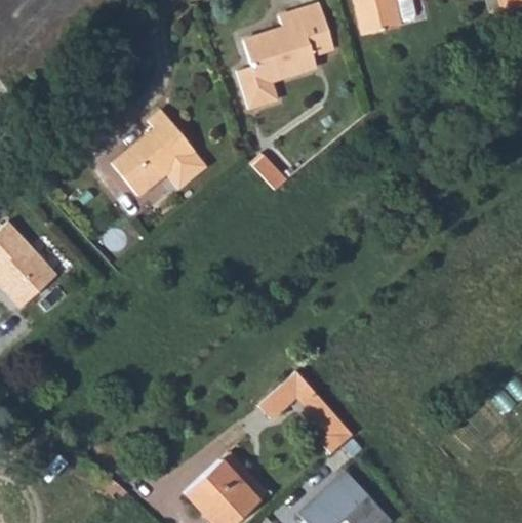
[(353,0),(361,34),(400,24),(394,0),(353,0)]
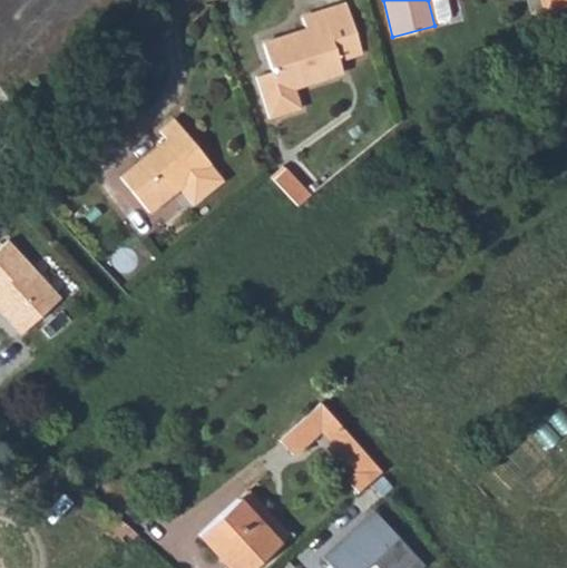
[(452,19),(447,0),(428,0),(434,26),(448,22),(452,19)]
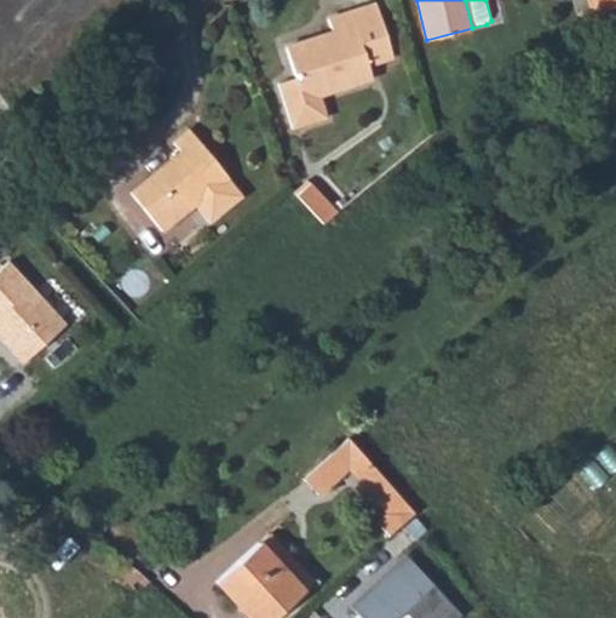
[(575,0),(583,26),(615,0),(575,0)]
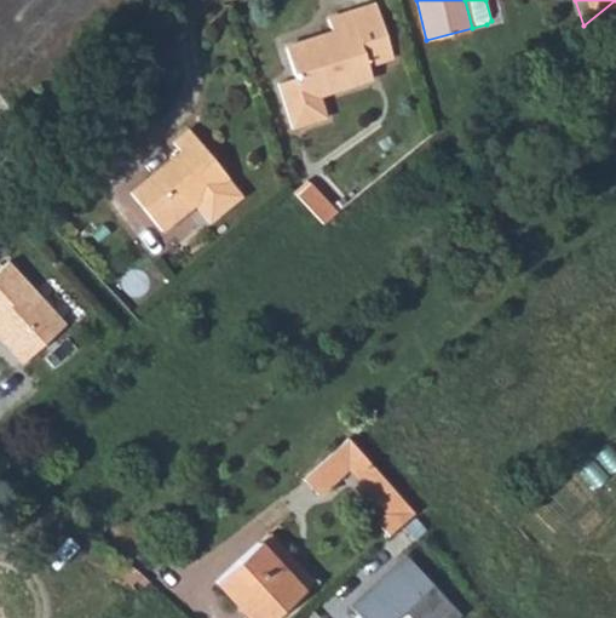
[(281,83),(297,129),(332,119),(326,96),(373,79),(369,68),(363,46),(389,40),(378,4),(332,18),(335,29),(287,45),(297,78),(281,83)]
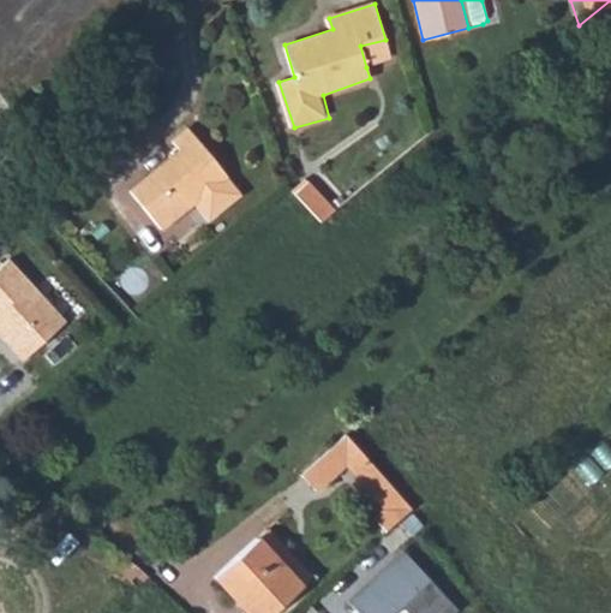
[(393,59),(385,40),(360,46),(366,67),(393,59)]
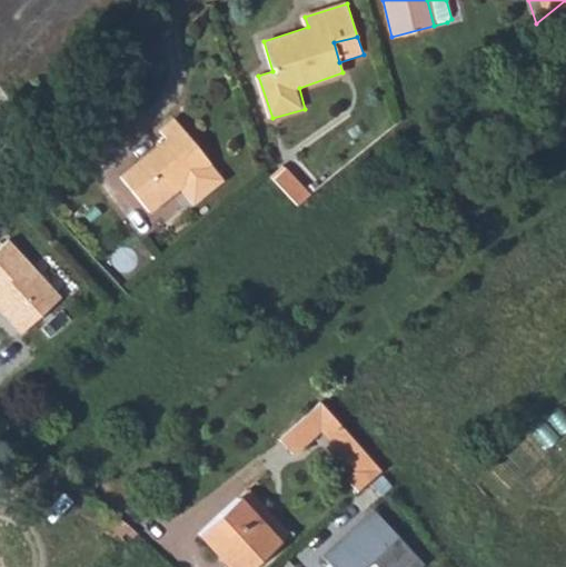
[(0,85),(0,107),(11,99),(0,85)]
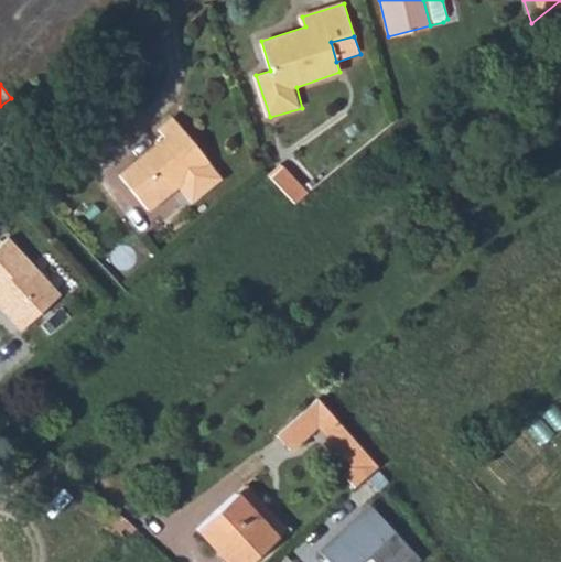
[(166,140),(123,177),(152,209),(181,184),(195,202),(225,179),(174,118),(159,131),(166,140)]
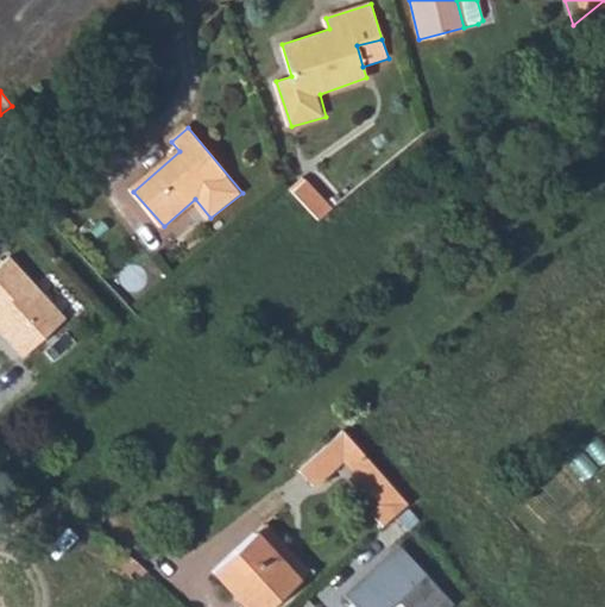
[(307,180),(294,191),(320,220),(333,210),(307,180)]
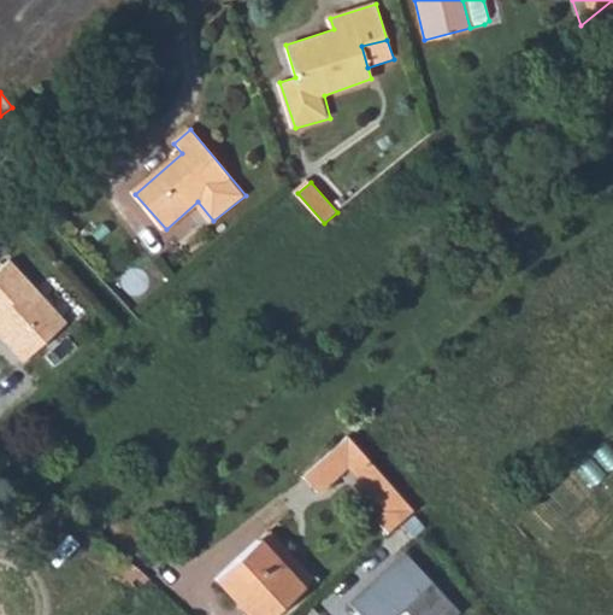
[(70,320),(12,258),(0,269),(0,321),(4,326),(0,328),(0,329),(28,359),(70,320)]
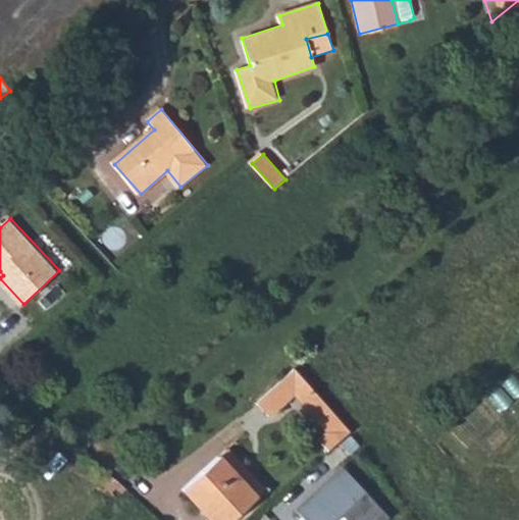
[(321,437),(331,449),(350,431),(294,368),(256,402),(267,415),(295,392),(298,387),(305,395),(301,399),(329,429),(321,437)]
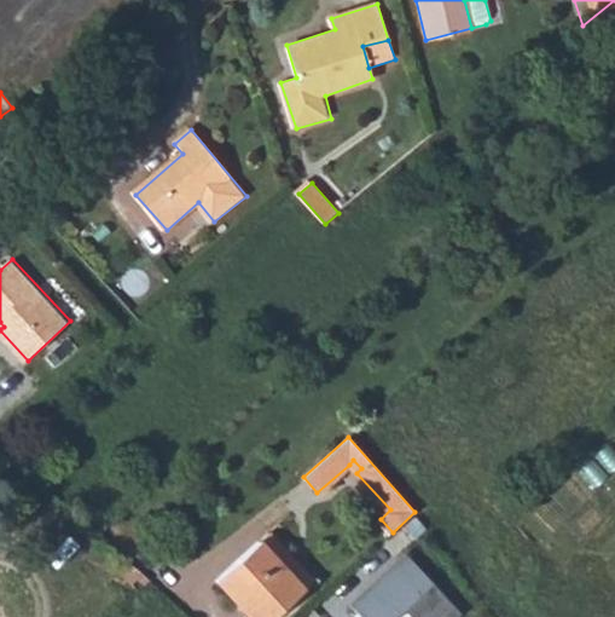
[(349,465),(357,473),(361,468),(353,460),(349,465)]
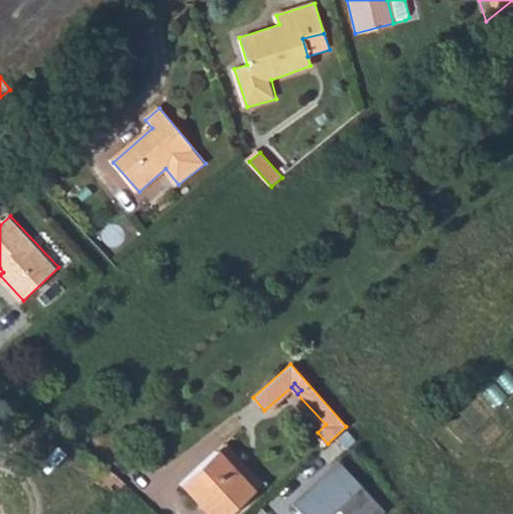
[(227,443),(218,451),(254,492),(263,484),(227,443)]
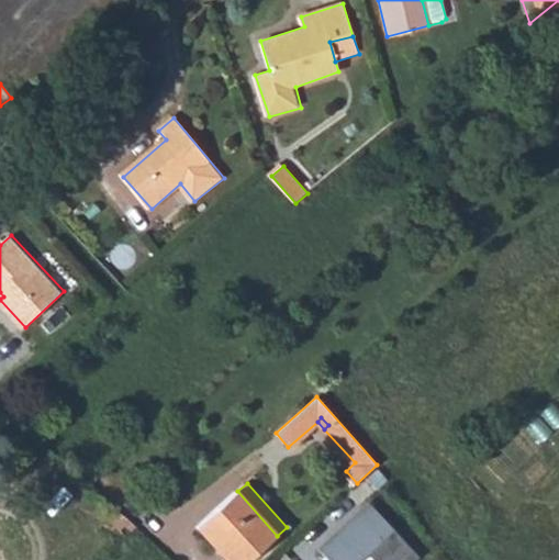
[(237,491),(199,526),(228,559),(250,559),(277,536),(237,491)]
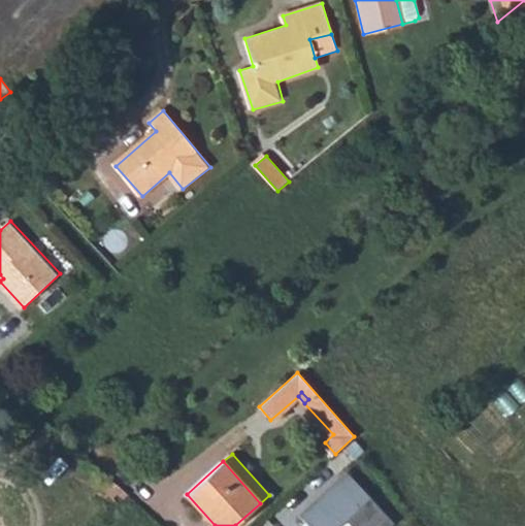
[(343,472),(297,514),(306,525),(385,525),(387,524),(343,472)]
